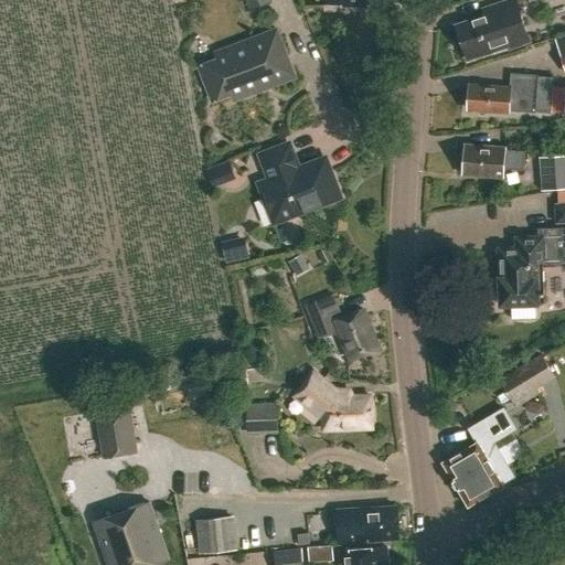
[(515,0),(492,8),(494,14),(455,27),(465,60),(507,46),(508,49),(529,42),(515,0)]
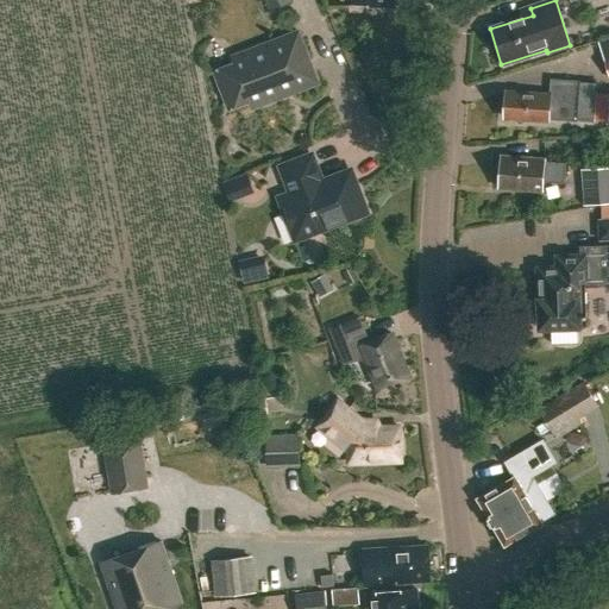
[(299,33),(233,57),(236,64),(215,73),(230,110),(250,101),(252,108),(318,83),(299,33)]
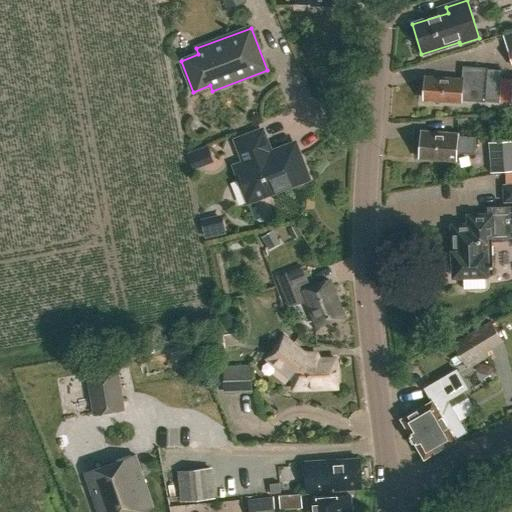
[(499,103),(501,71),(487,70),(487,69),(463,67),(462,80),(442,78),(442,80),(425,79),(423,98),(438,100),(438,102),(461,103),(461,101),(485,102),(499,103)]
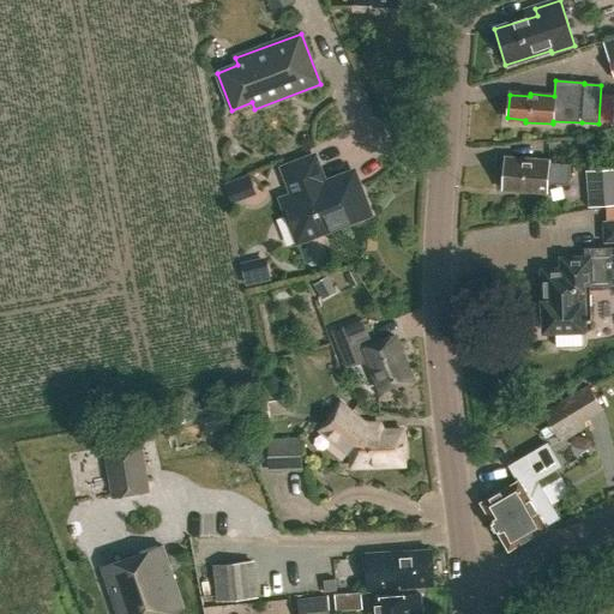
[(289,217),(296,215),(306,239),(369,215),(357,184),(348,187),(332,180),(325,184),(314,156),(283,168),(294,194),(282,199),(289,217)]
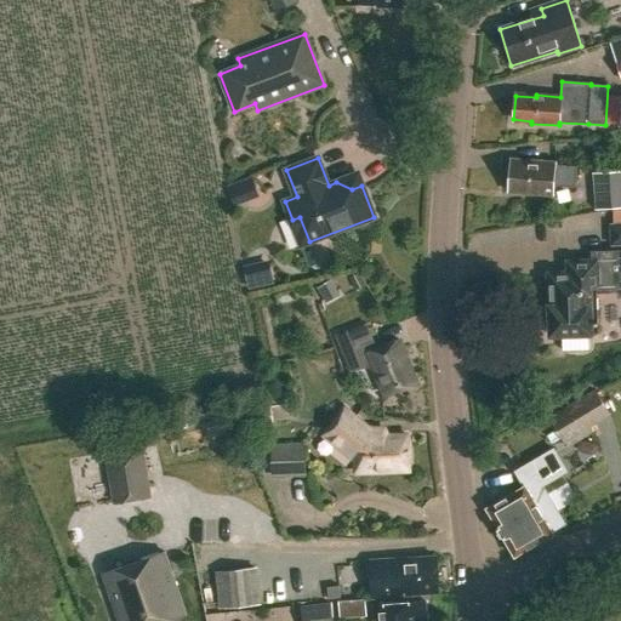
[(511,161),(508,191),(533,193),(533,195),(553,197),(553,187),(575,188),(576,169),(556,166),(556,163),(535,161),(535,164),(511,161)]
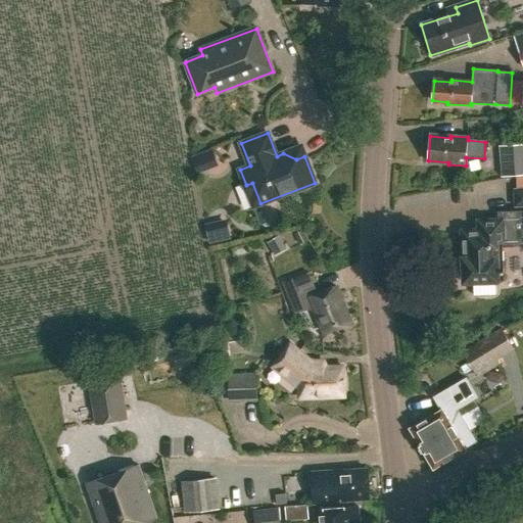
[(522,143),(495,145),(498,176),(522,174),(522,143)]
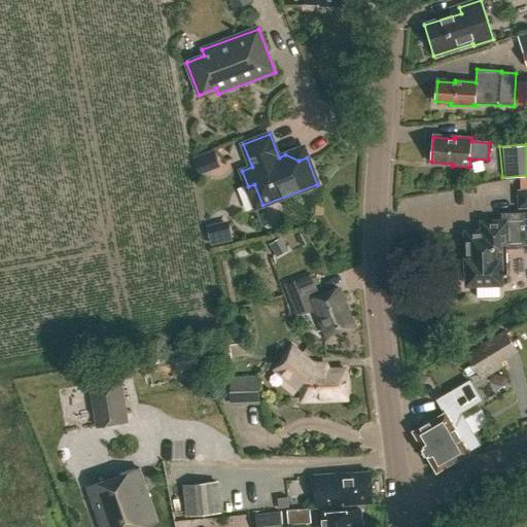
[(213,150),(191,159),(199,175),(219,167),(213,150)]
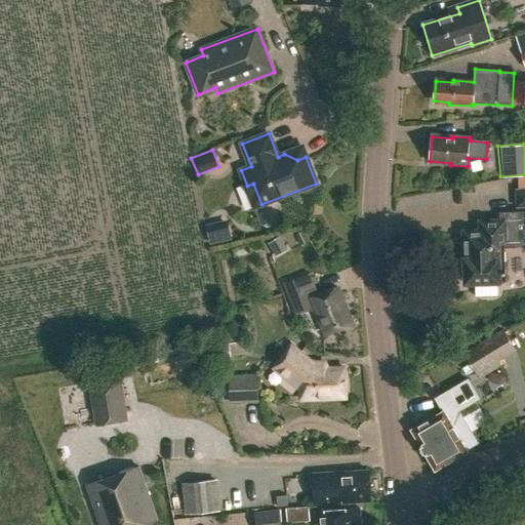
[(460,268),(460,274),(462,278),(467,280),(466,283),(474,282),(475,297),(497,297),(496,282),(506,281),(505,247),(524,246),(524,251),(524,250),(524,213),(502,214),(502,221),(481,223),(481,232),(465,233),(466,261),(463,264),(460,268)]
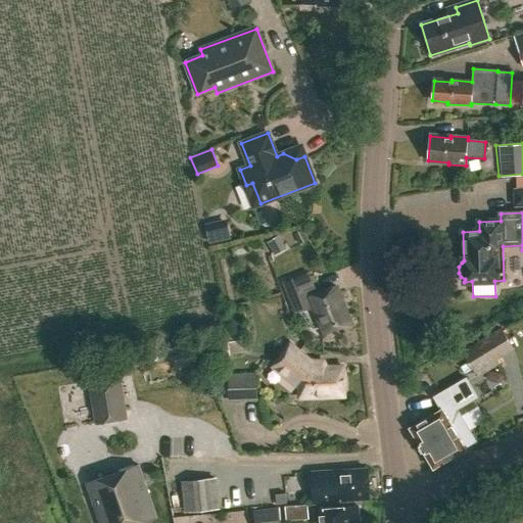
[(208,243),(230,238),(227,224),(205,229),(208,243)]
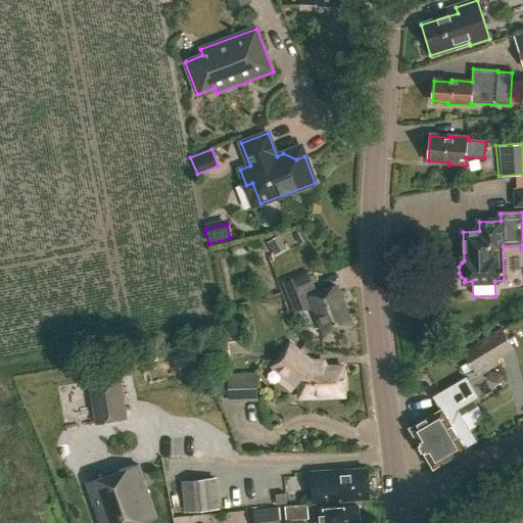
[(267,242),(274,255),(286,249),(278,235),(267,242)]
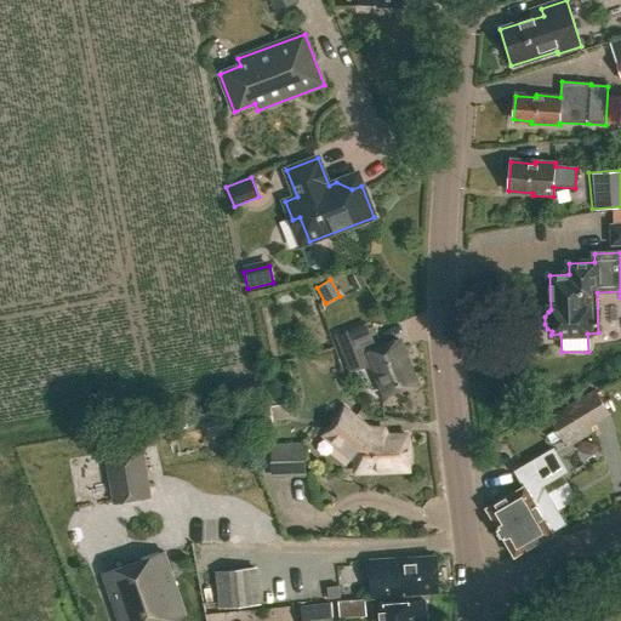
[(366,325),(336,336),(351,372),(371,364),(385,397),(416,383),(398,340),(370,352),(366,343),(371,342),(372,343),(372,342),(366,325)]
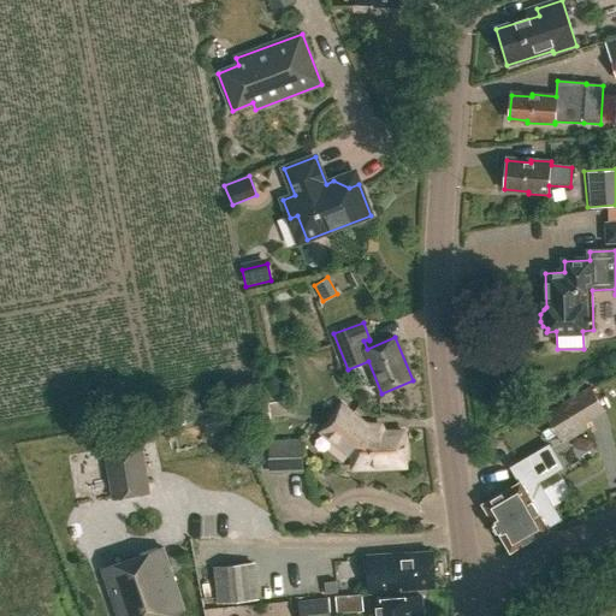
[(546,415),(564,444),(566,443),(564,443),(588,428),(586,424),(605,413),(591,389),(546,415)]
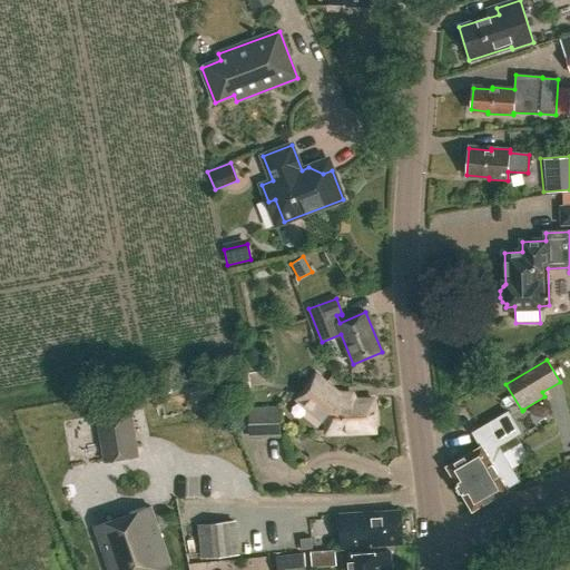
[(326,421),(326,433),(375,432),(374,401),(352,402),(352,395),(340,396),(317,377),(300,399),(326,421)]
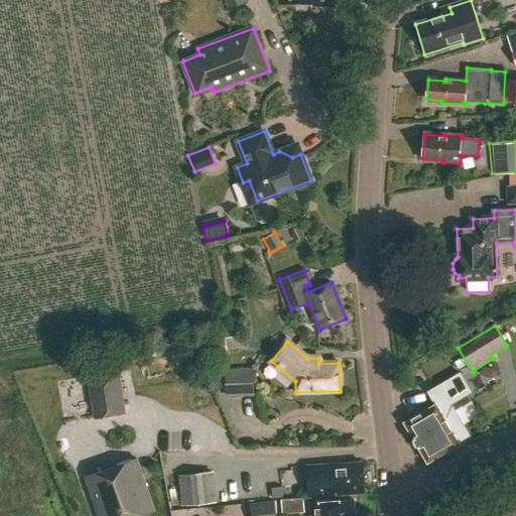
[(224,367),(225,394),(254,393),(253,366),(224,367)]
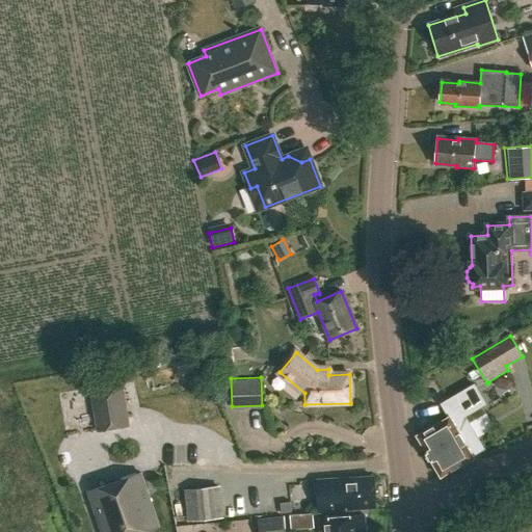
[(464,417),(485,404),(474,386),(442,404),(450,418),(417,436),(441,477),(474,457),(473,456),(483,449),(464,417)]
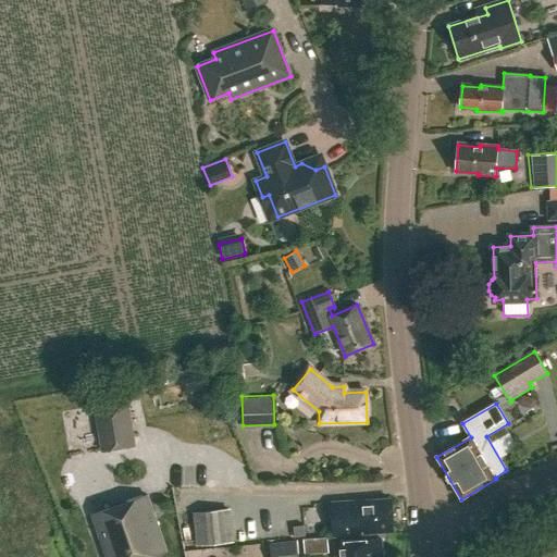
[(96,412),(102,450),(135,445),(128,406),(96,412)]
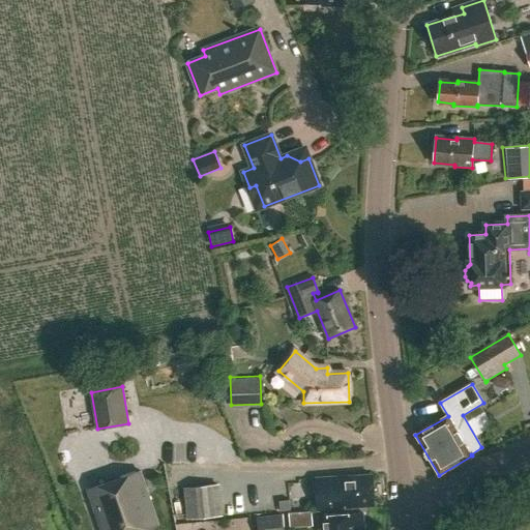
[(89,492),(100,529),(141,529),(156,525),(140,475),(89,492)]
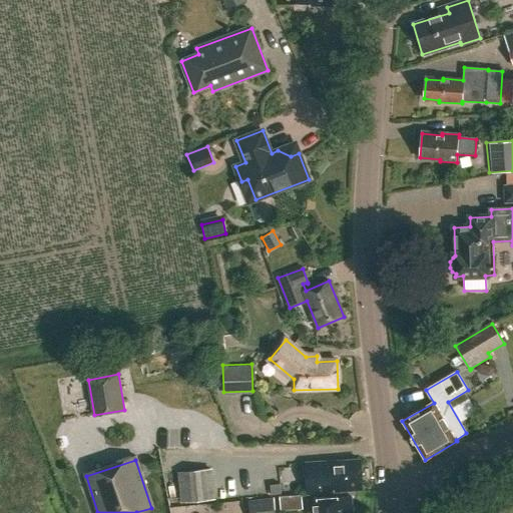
[(303,464),(305,494),(345,492),(360,491),(358,461),(303,464)]
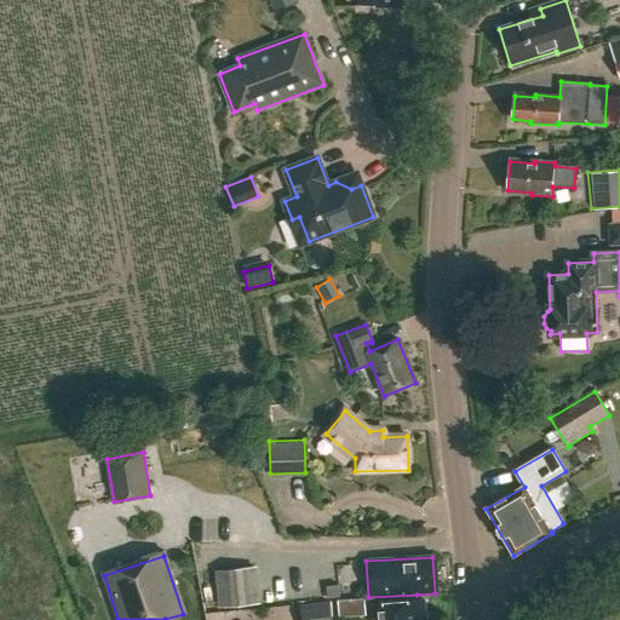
[(258,603),(254,567),(214,570),(218,607),(258,603)]
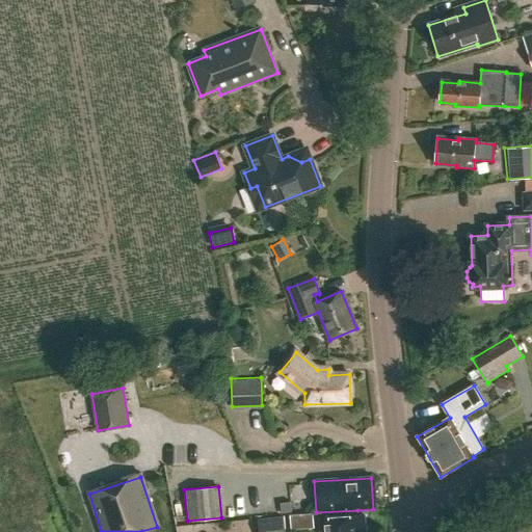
[(365,531),(364,515),(320,519),(320,531),(365,531)]
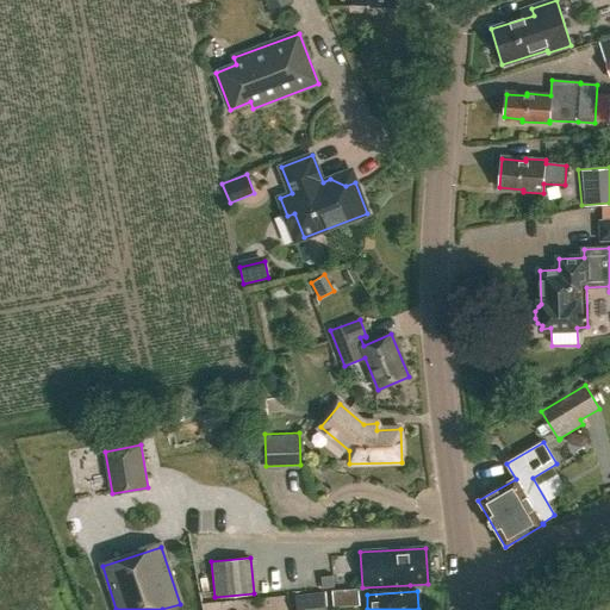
[(325,609),(324,595),(296,597),(296,609),(325,609)]
